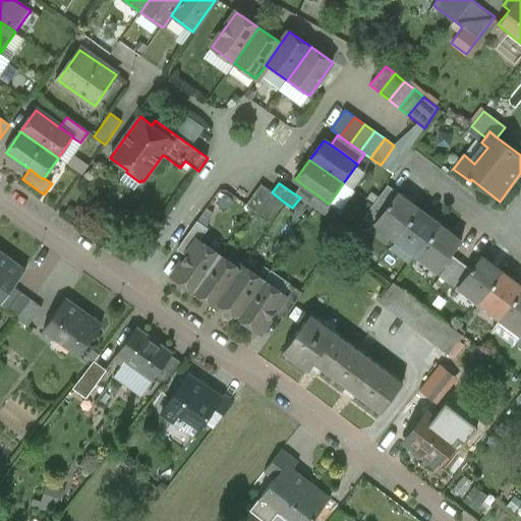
[(325,216),(333,205),(330,203),(329,204),(302,184),(295,194),(300,197),(325,216)]
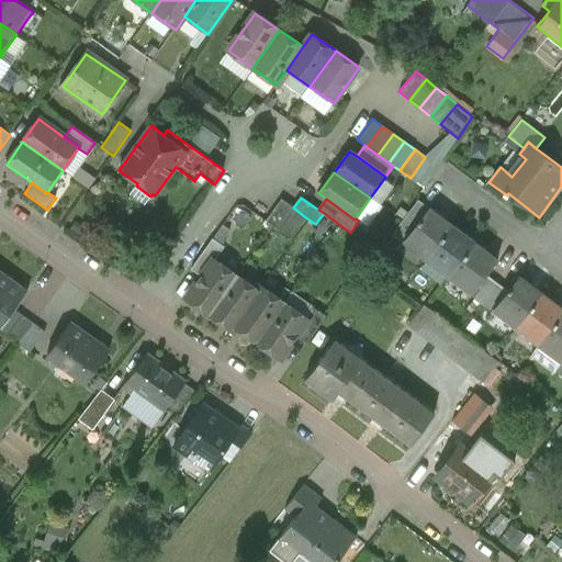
[(296,227),(304,216),(293,208),(281,200),(273,211),(296,227)]
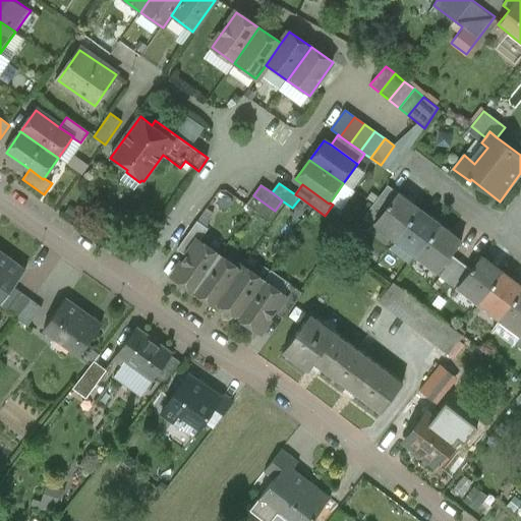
[(372,226),(397,193),(388,186),(362,218),(372,226)]
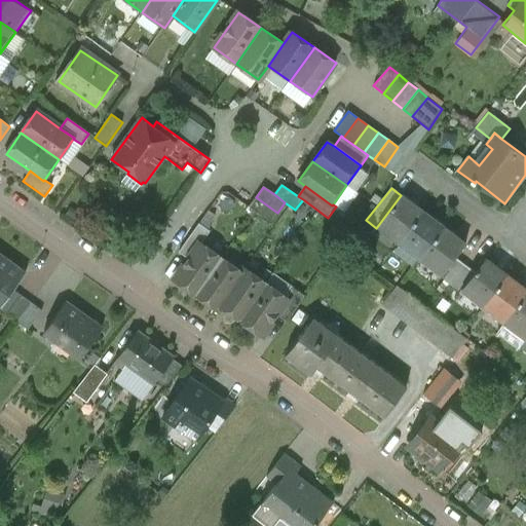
[(397,245),(422,211),(401,194),(401,195),(376,228),(375,228),(397,245)]
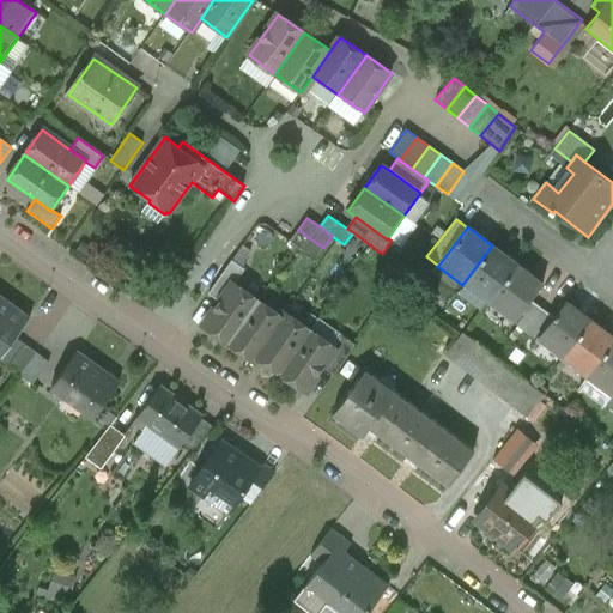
[(315,259),(323,248),(298,230),(290,241),(315,259)]
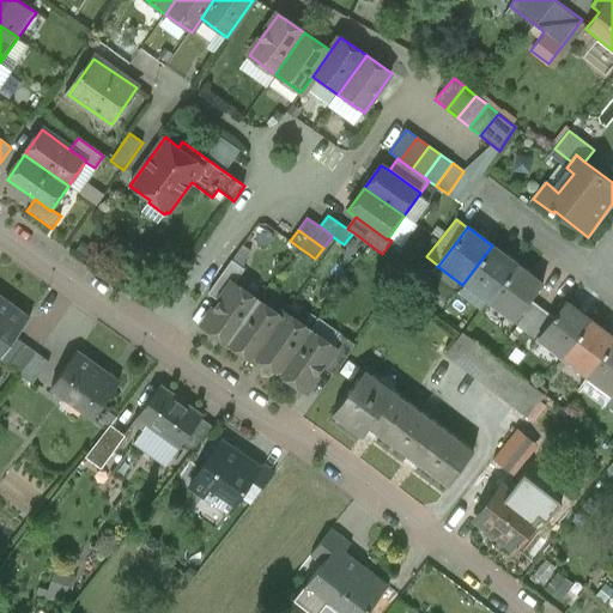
[(489,304),(519,265),(492,246),(462,285),(489,304)]
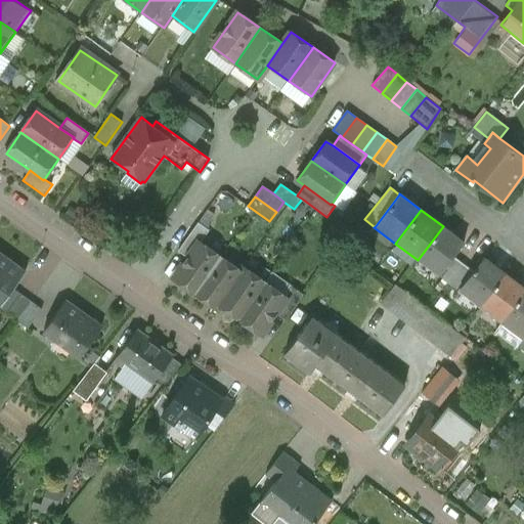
[(200,242),(201,243),(209,230),(199,223),(178,251),(188,258),(200,242)]
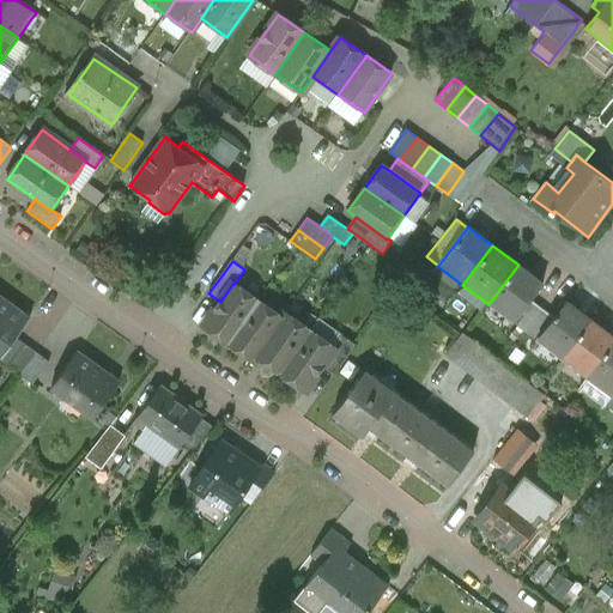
[(530,301),(544,284),(519,265),(489,304),(514,323),(530,301)]
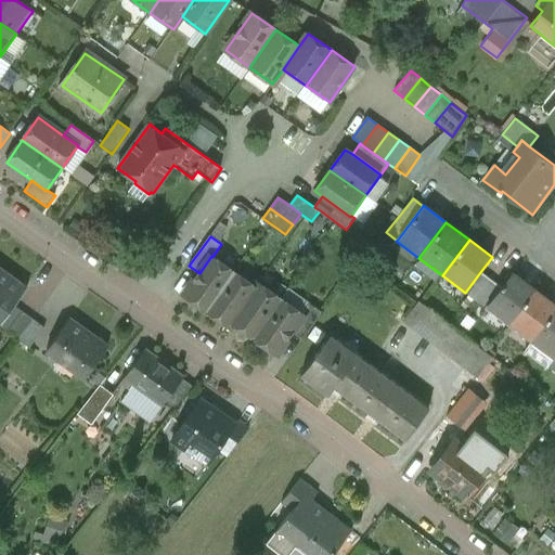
[(206,311),(234,272),(213,257),(211,256),(199,273),(184,295),(206,311)]
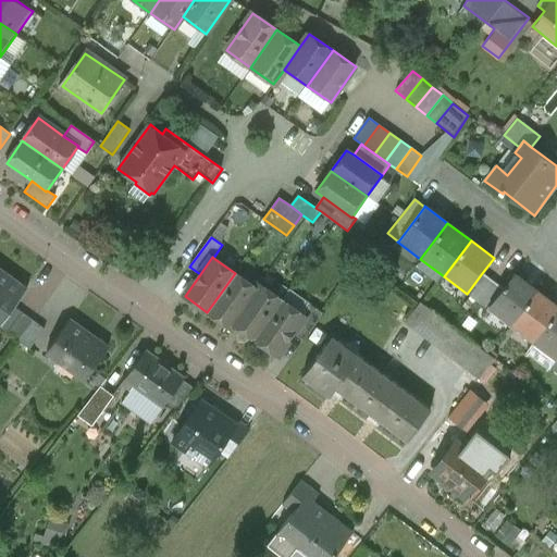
[(0,321),(2,323),(14,307),(27,288),(0,268),(0,321)]
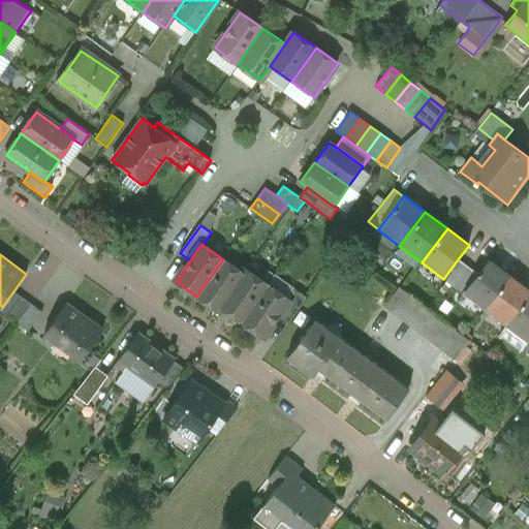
[(220,308),(244,274),(223,259),(196,297),(218,311),(220,308)]
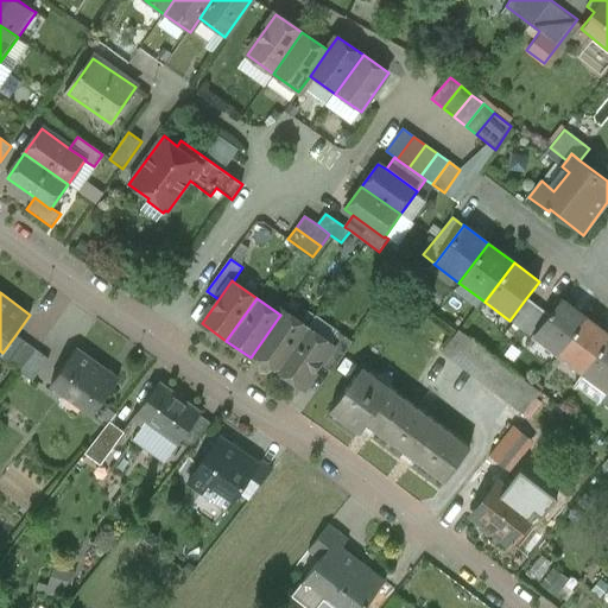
[(520,329),(538,306),(526,298),(510,321),(520,329)]
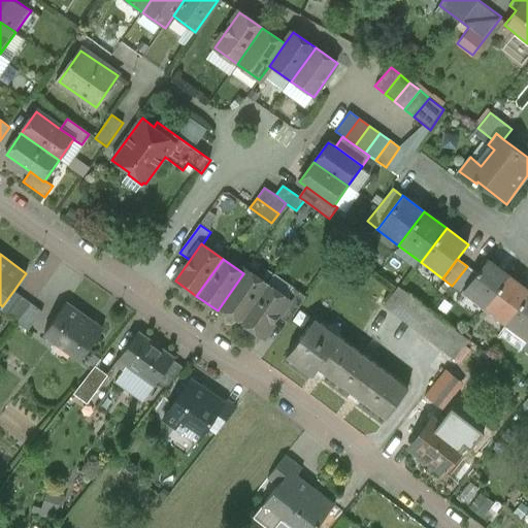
[(484,309),(508,276),(487,260),(476,273),(462,293),(484,309)]
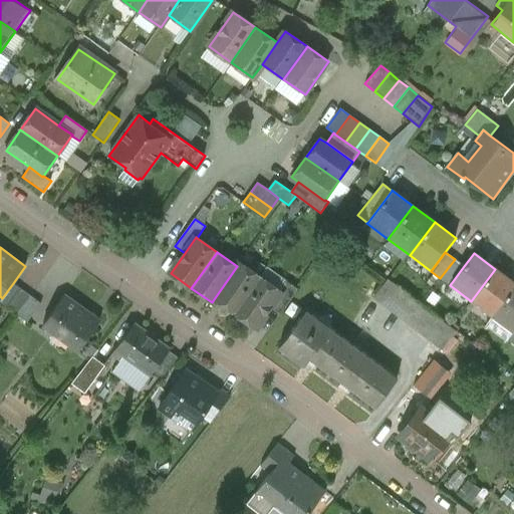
[(450,285),(464,266),(455,259),(440,278),(450,285)]
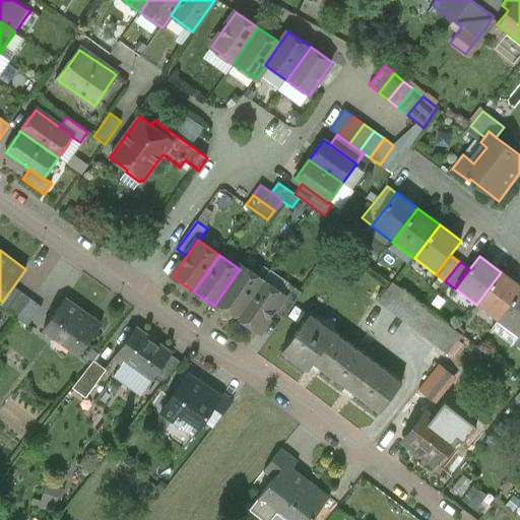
[(238,317),(263,280),(243,266),(240,269),(216,303),(238,317)]
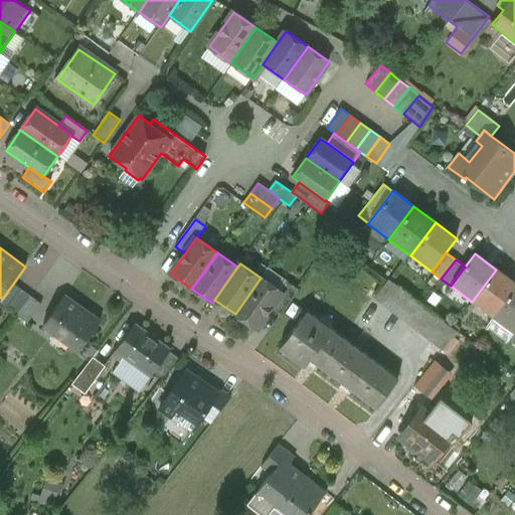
[(493,318),(514,288),(514,283),(496,270),(472,302),(493,318)]
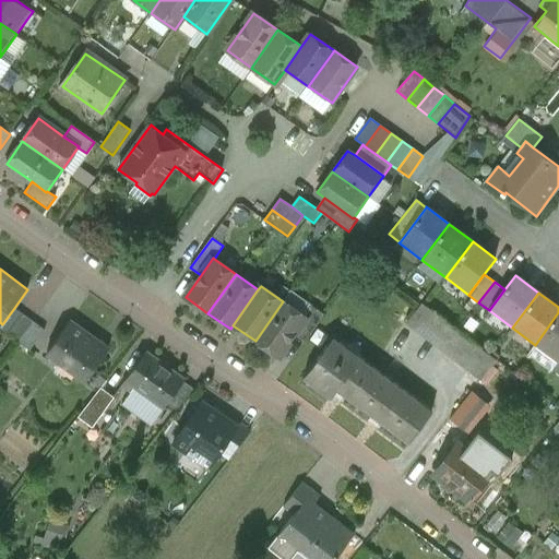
[(295,334),(306,318),(305,317),(283,301),(256,341),(278,357),(295,334)]
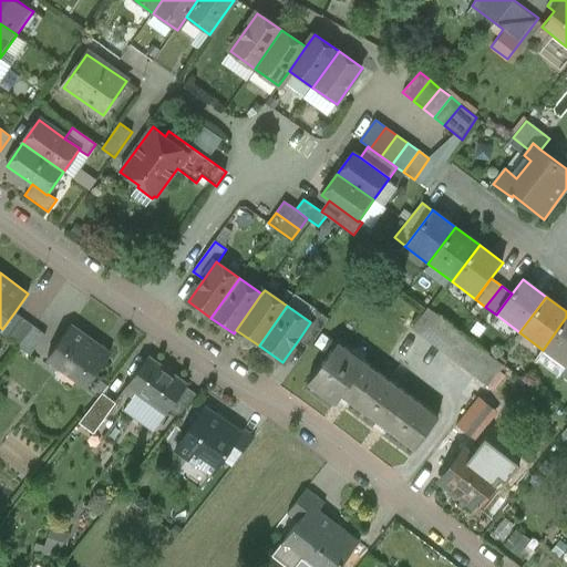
[(493,388),(509,366),(428,306),(411,328),(493,388)]
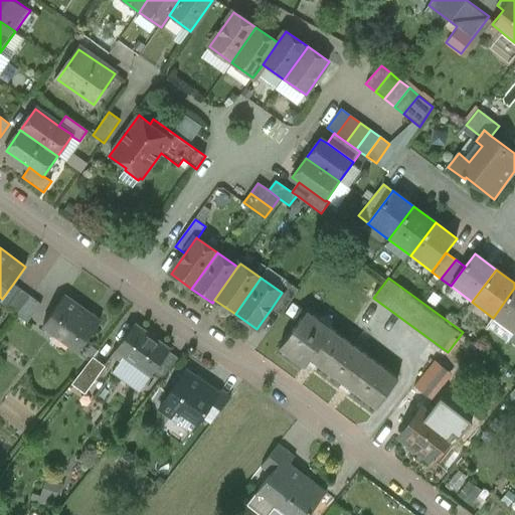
[(282,293),(272,308),(282,315),(299,290),(288,282),(281,292),(282,293)]
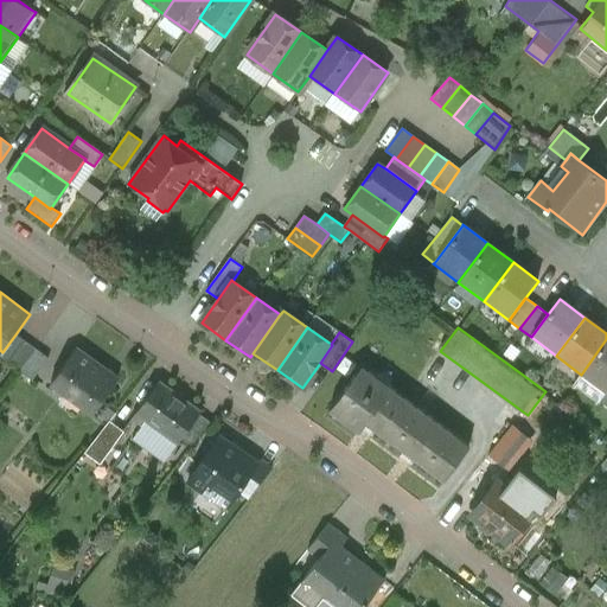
[(38,351),(16,334),(2,352),(0,355),(0,357),(21,374),(38,351)]
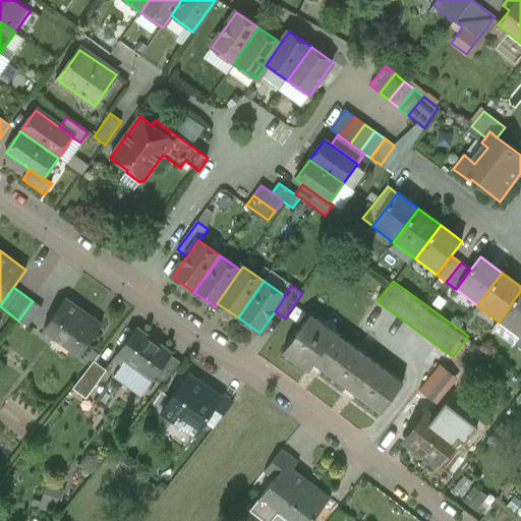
[(520,336),(520,291),(499,322),(491,331),(513,347),(515,344),(520,336)]
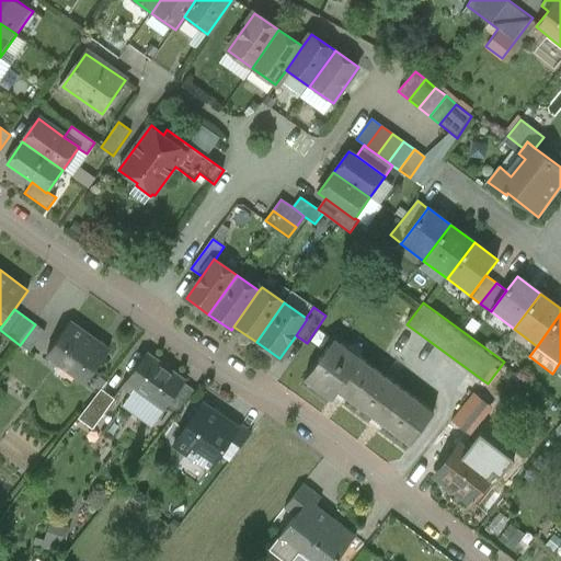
[(110,350),(70,322),(46,355),(86,382),(110,350)]
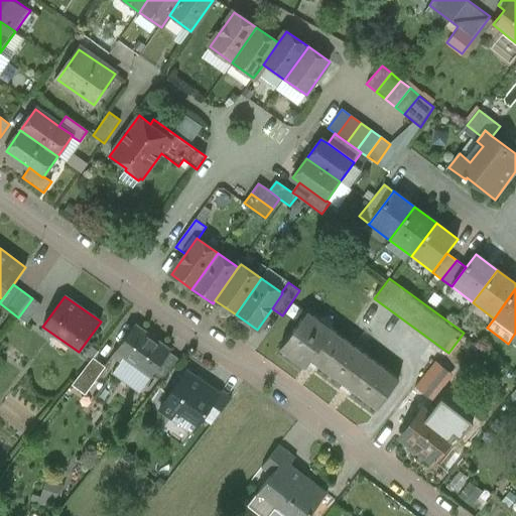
[(41,305),(32,298),(18,317),(27,324),(41,305)]
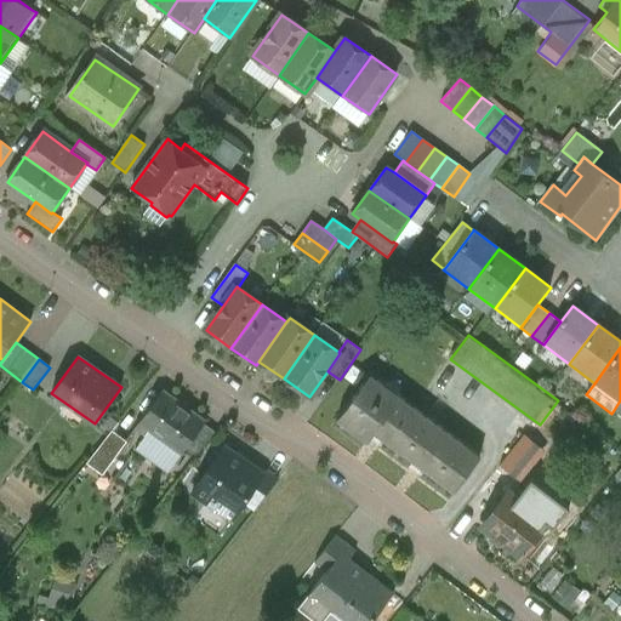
[(420,411),(370,375),(337,420),(368,442),(375,433),(393,446),(420,411)]
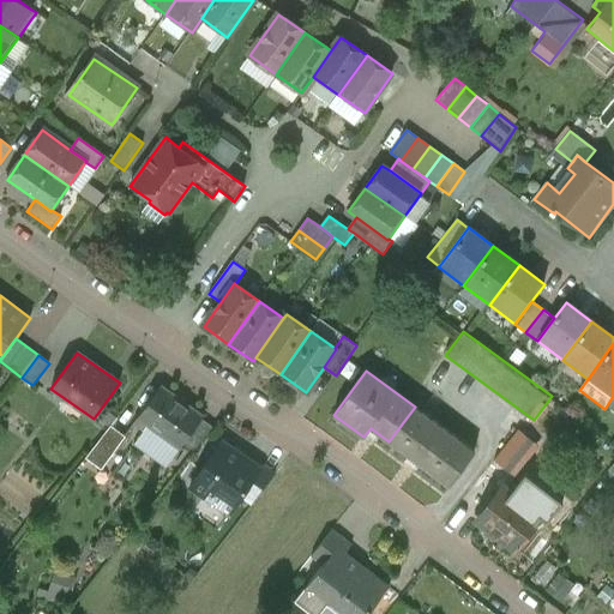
[(186,440),(203,416),(161,386),(133,423),(148,433),(150,428),(180,450),(186,440)]
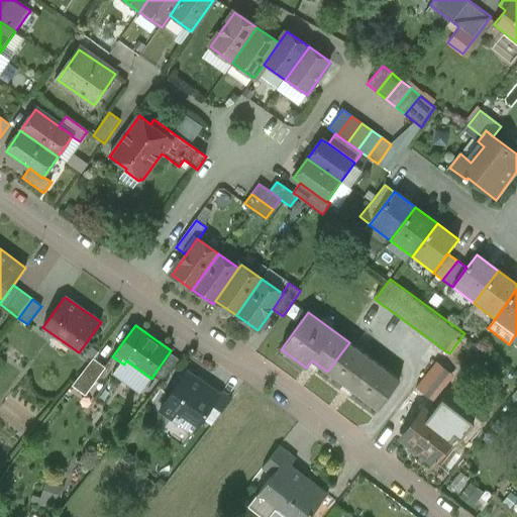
[(400,381),(349,342),(327,372),(379,409),(400,381)]
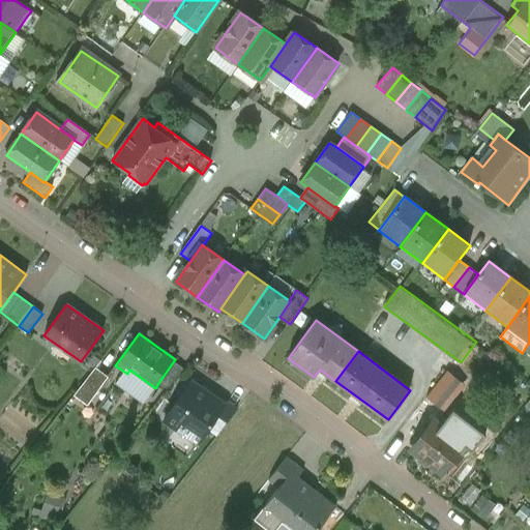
[(185,366),(175,359),(160,380),(171,386),(185,366)]
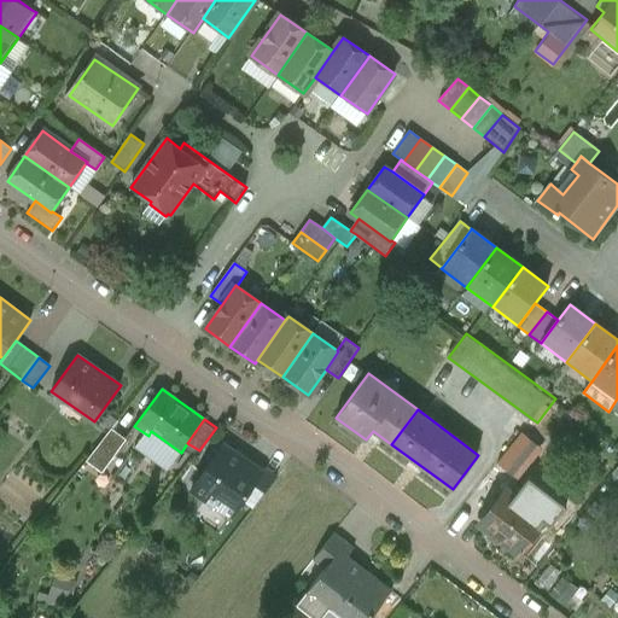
[(101,472),(127,438),(111,426),(86,460),(101,472)]
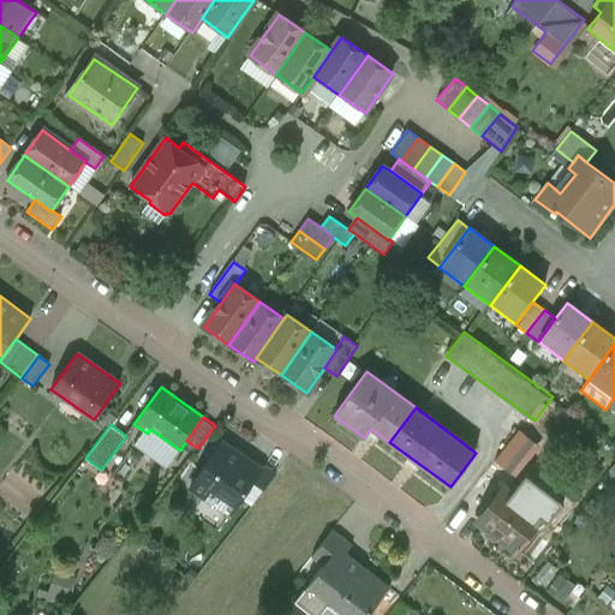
[(514,476),(519,470),(537,446),(518,431),(495,461),(513,476),(514,476)]
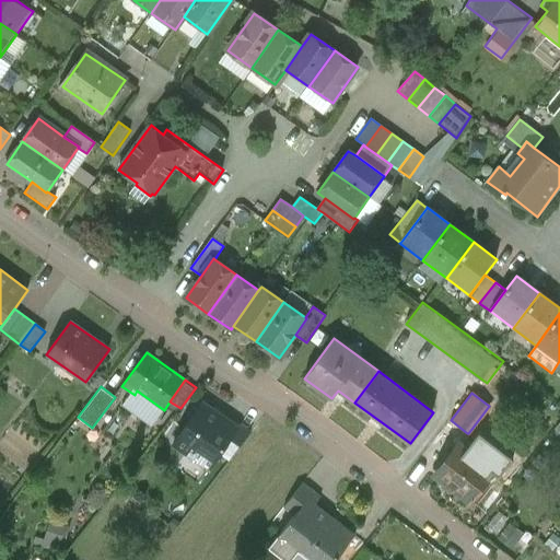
[(223,419),(200,404),(173,443),(187,453),(193,445),(216,461),(236,430),(222,420),(223,419)]
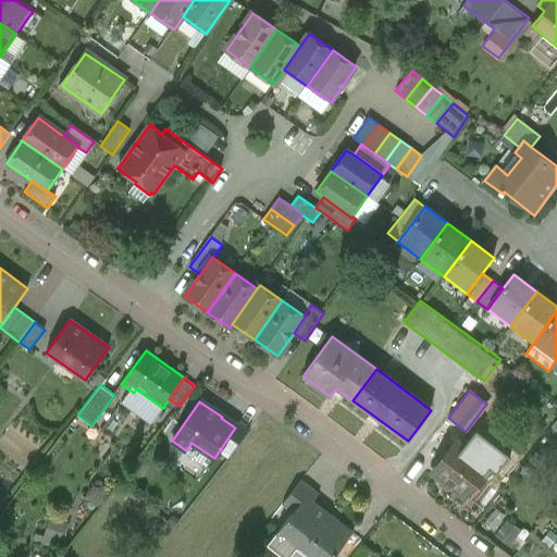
[(510,456),(470,425),(466,431),(465,431),(432,472),(467,499),(485,475),(492,481),(510,456)]
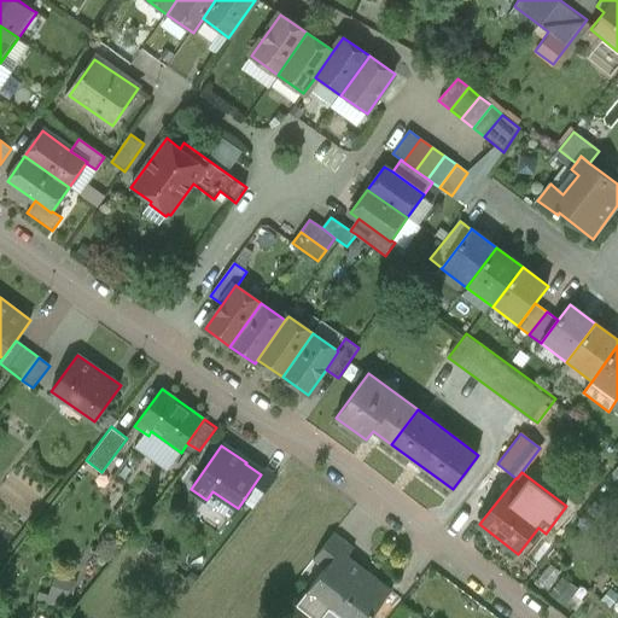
[(325,570),(345,542),(334,534),(313,560),(325,570)]
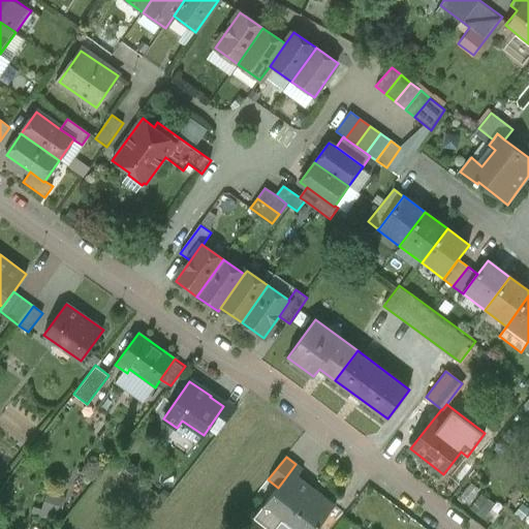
[(303,469),(296,464),(278,488),(254,518),(268,528),(275,528),(284,518),(298,528),(316,528),(335,505),(298,476),(303,469)]
